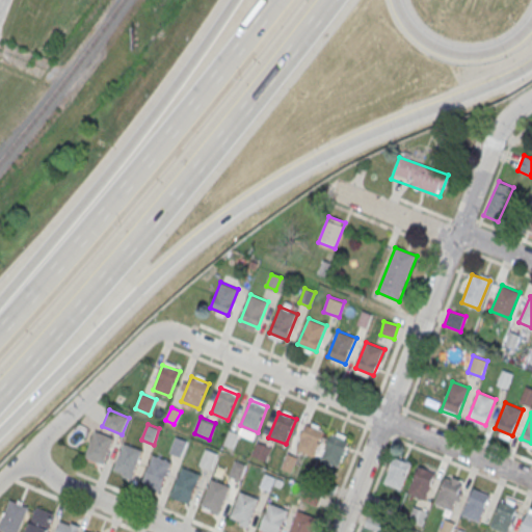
[(308,424),(297,449),(315,456),(325,431),(308,424)]
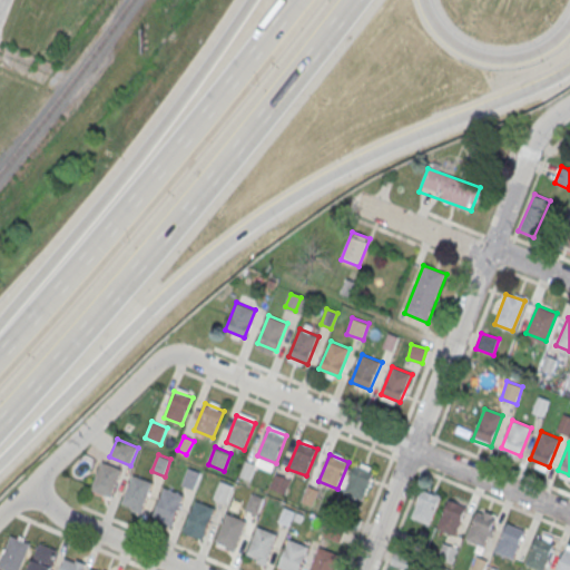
[(257,464),(251,481),(237,477),(244,459),(257,464)]
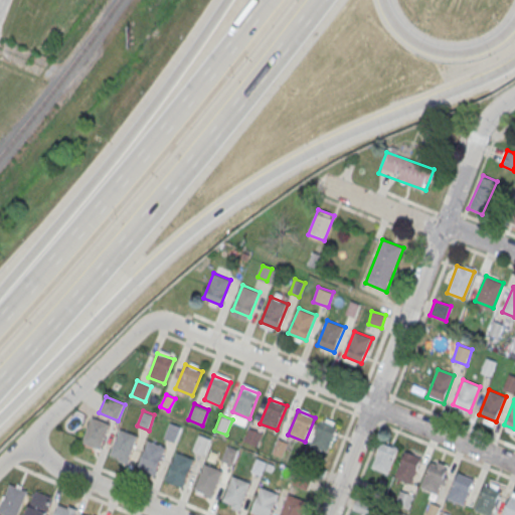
[(81,442),(93,416),(110,424),(100,450),(81,442)]
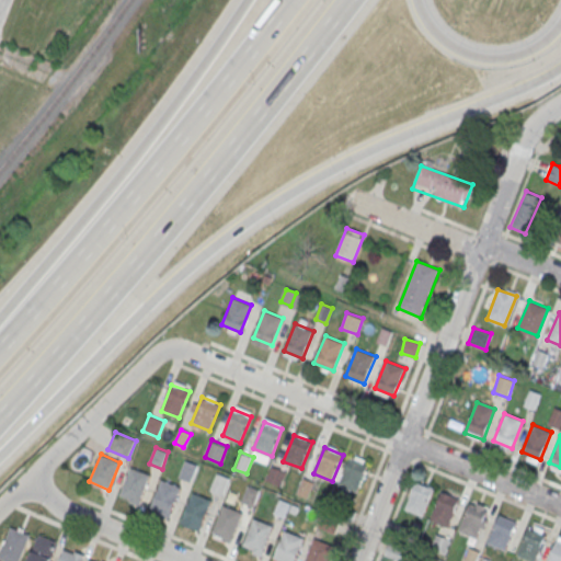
[(350,458),(339,484),(357,492),(368,465),(350,458)]
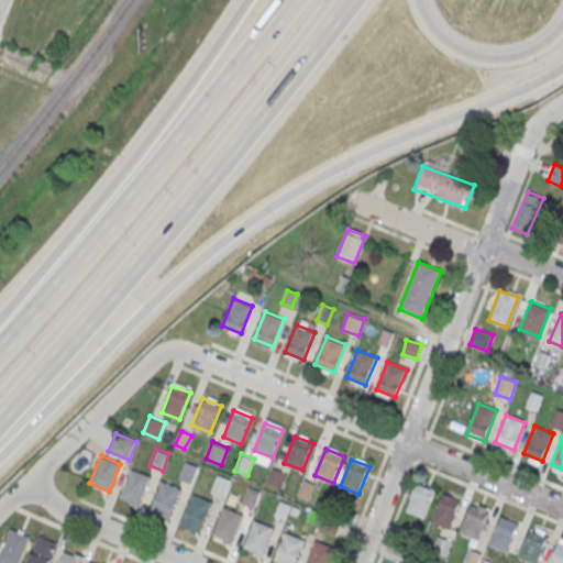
[(199,466),(192,483),(179,478),(186,462),(199,466)]
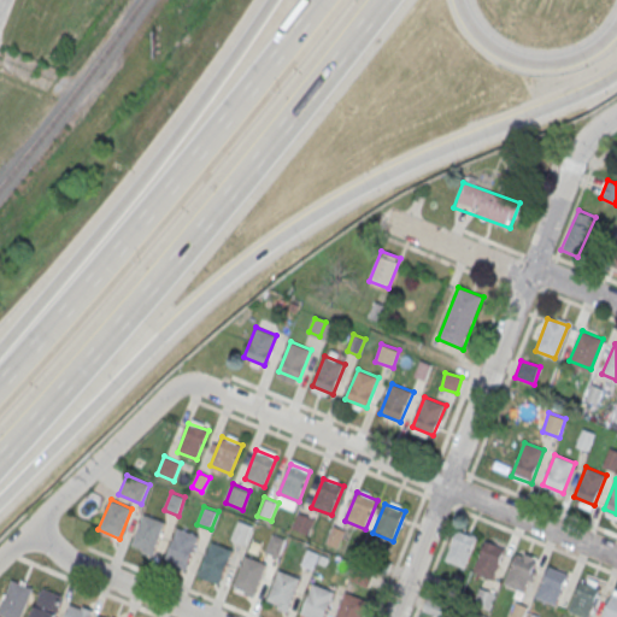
[(131,545),(145,513),(166,523),(153,553),(131,545)]
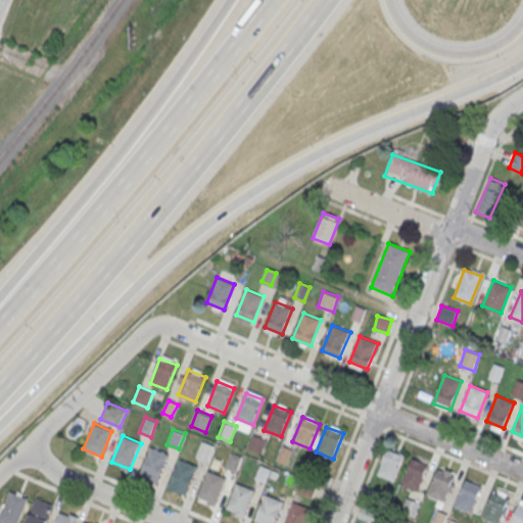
[(264,453),(267,439),(252,435),(248,448),(264,453)]
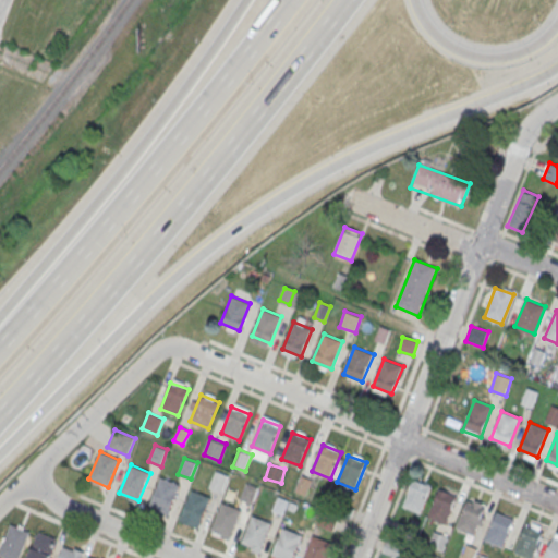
[(228,475),(222,492),(209,487),(216,471),(228,475)]
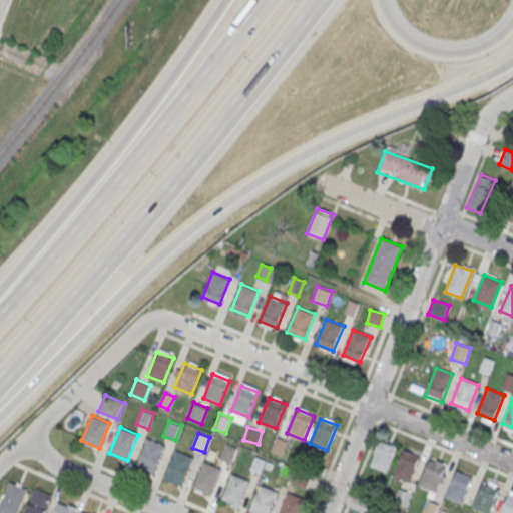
[(138,464),(149,439),(166,446),(156,471),(138,464)]
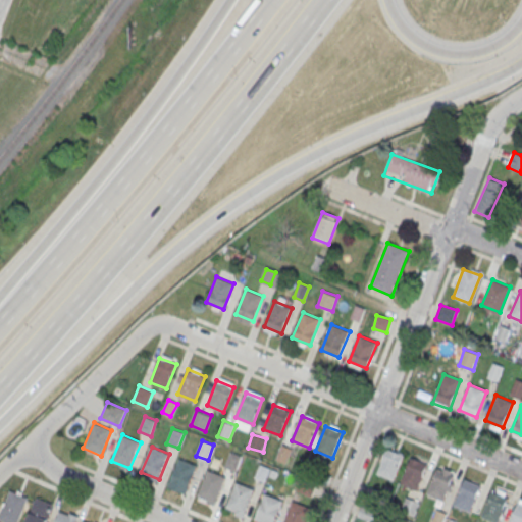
[(386,448),(376,473),(394,480),(404,455),(386,448)]
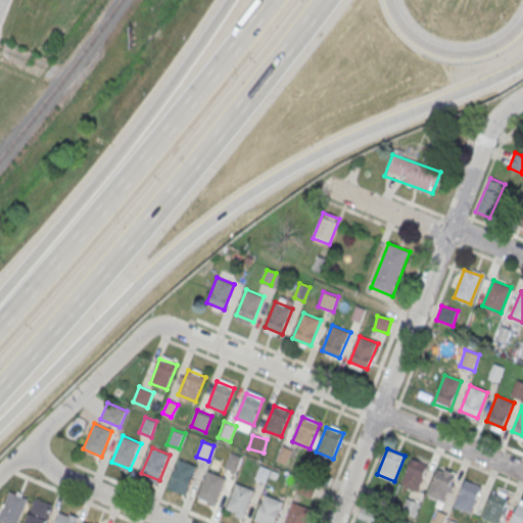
[(242,457),(237,472),(225,468),(231,452),(242,457)]
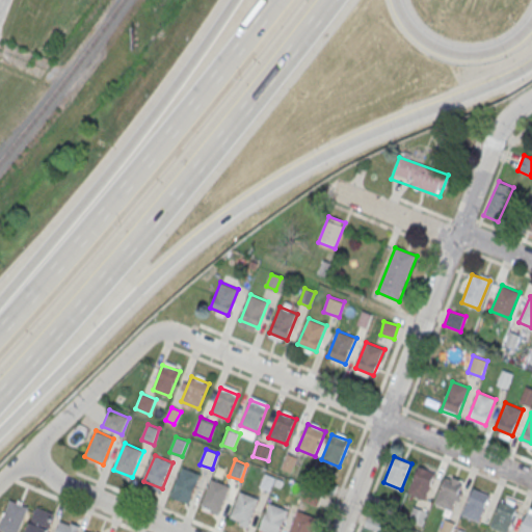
[(419,466),(408,493),(426,500),(436,473),(419,466)]
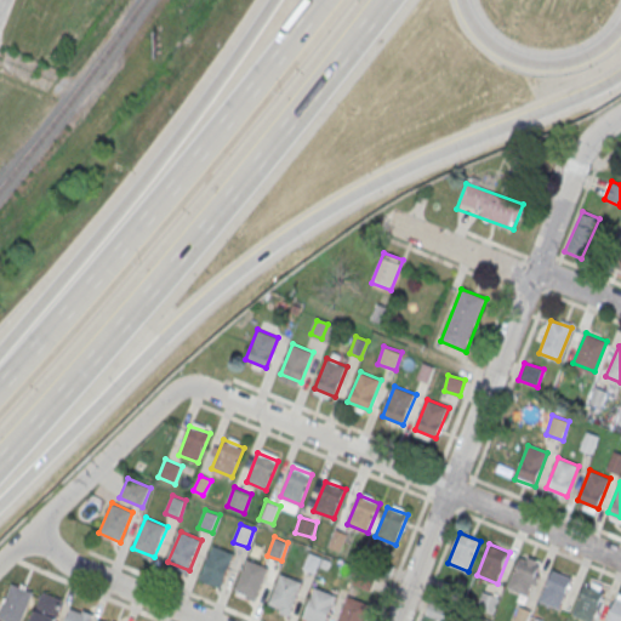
[(201,576),(214,546),(235,554),(222,585),(201,576)]
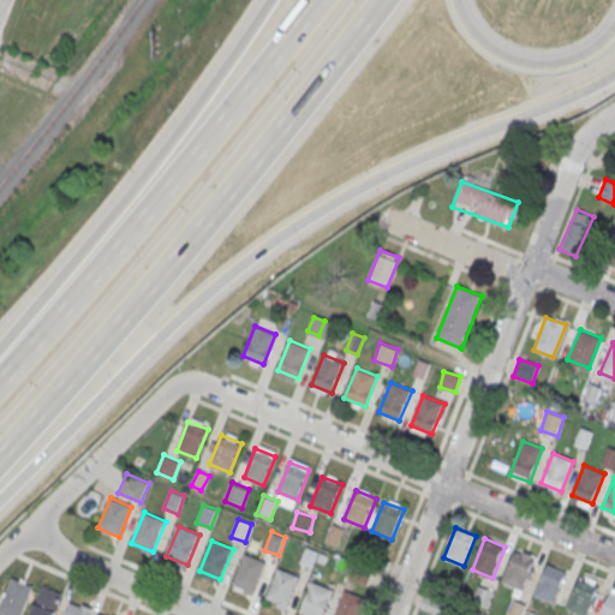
[(515,551),(503,581),(524,590),(536,560),(515,551)]
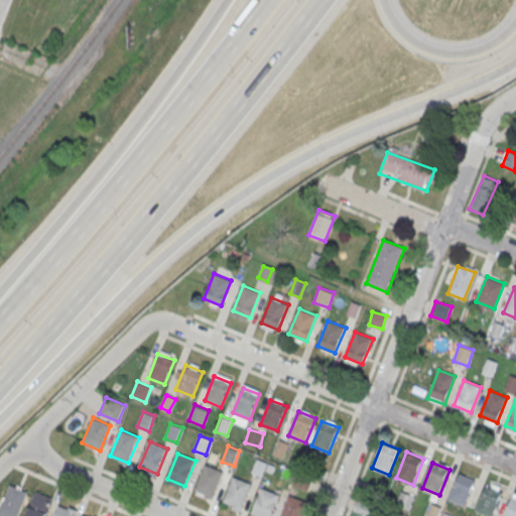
[(196,490),(206,465),(224,472),(213,497),(196,490)]
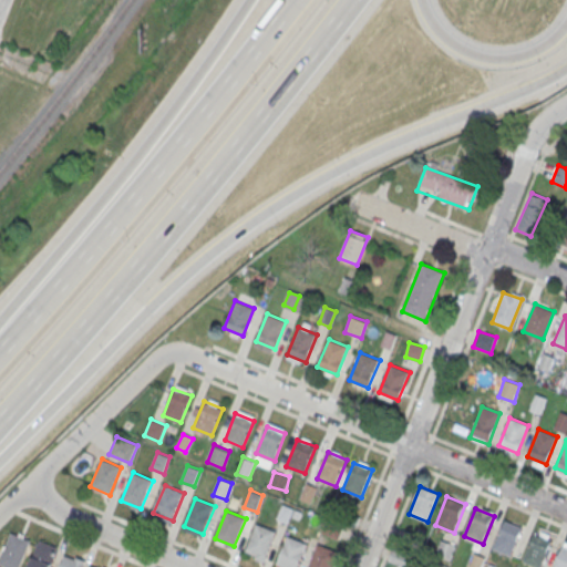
[(504,519),(493,548),(513,555),(524,527),(504,519)]
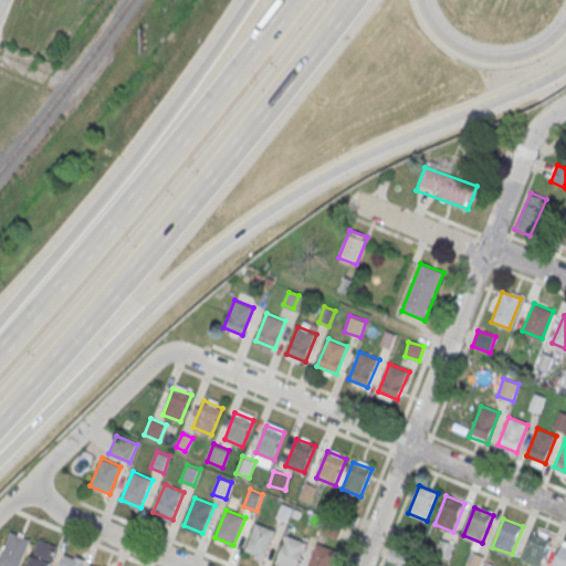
[(245,551),(257,522),(276,531),(264,558),(245,551)]
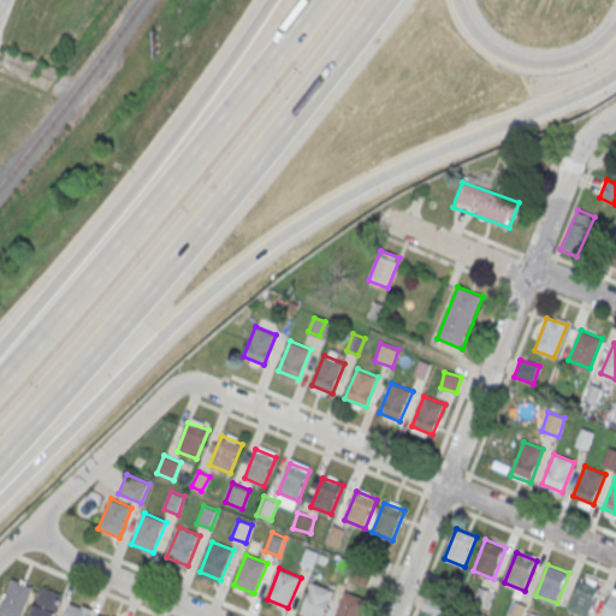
[(21,615),(33,586),(11,578),(0,604),(0,611),(11,615),(21,615)]
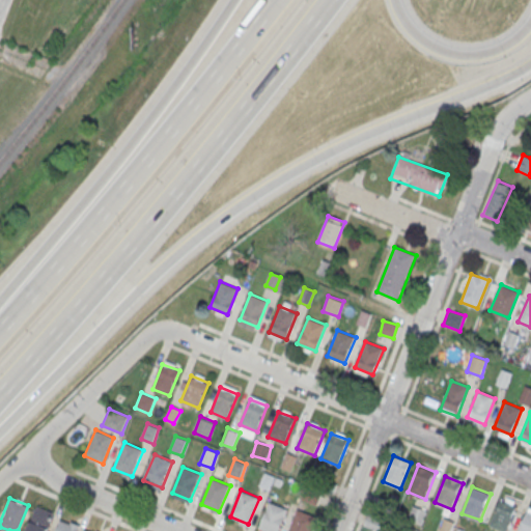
[(499,499),(488,525),(504,530),(507,530),(518,505),(499,499)]
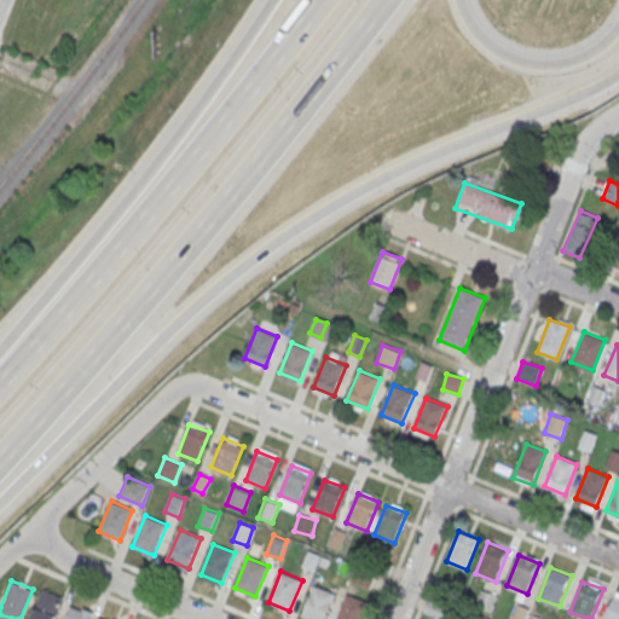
[(310,618),(301,615),(314,585),(335,594),(324,618),(310,618)]
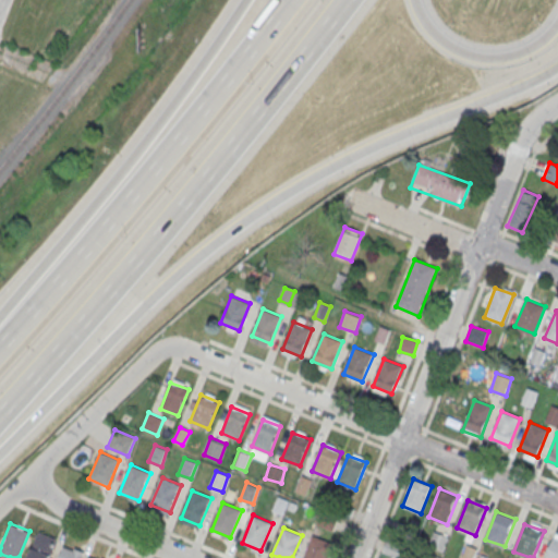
[(448,535),(443,552),(429,547),(436,531),(448,535)]
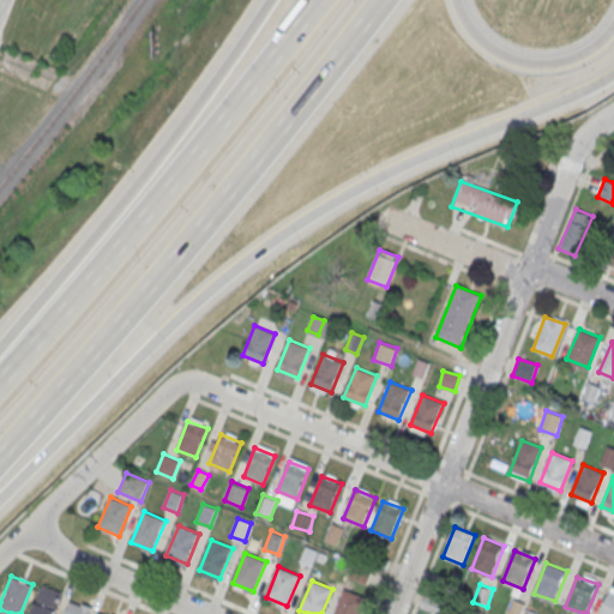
[(31,613),(55,613),(64,594),(41,587),(31,613)]
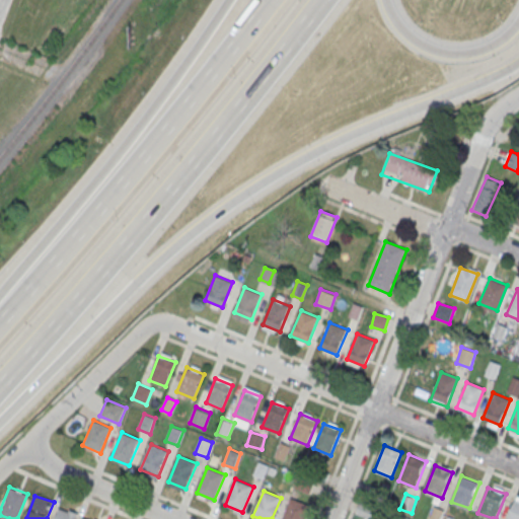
[(283,518),(292,499),(309,506),(303,518),(283,518)]
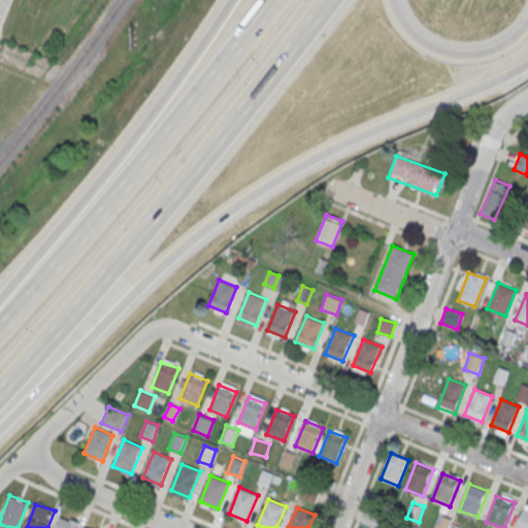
[(527,527),(527,508),(525,507),(516,527),(527,527)]
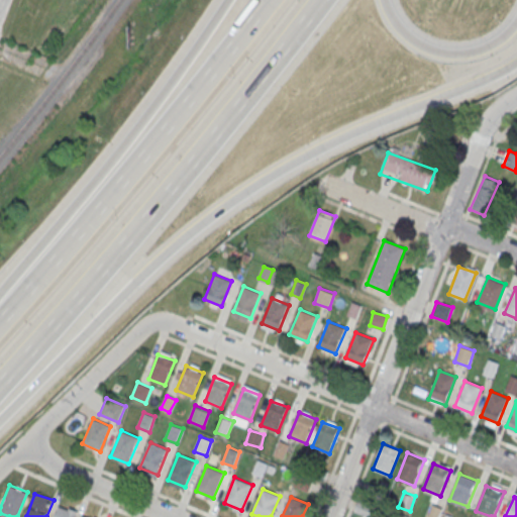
[(443,507),(439,516),(426,516),(431,503),(443,507)]
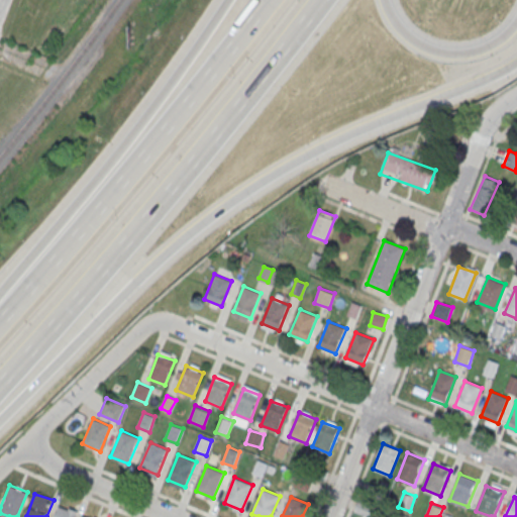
[(74,516),(76,512),(59,505),(54,516),(74,516)]
